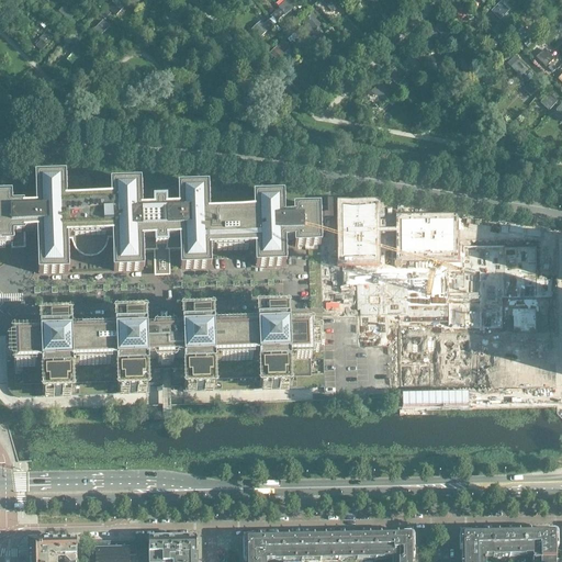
[(110,0),(104,7),(115,17),(126,6),(120,0),(110,0)]
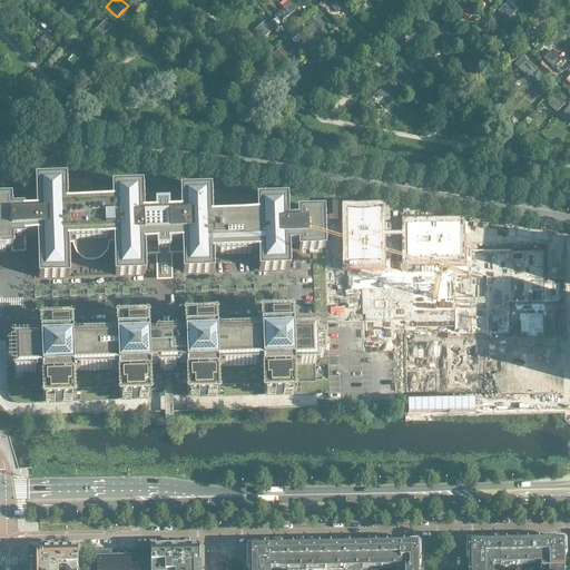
[(218,0),(212,8),(223,19),(233,8),(224,0),(218,0)]
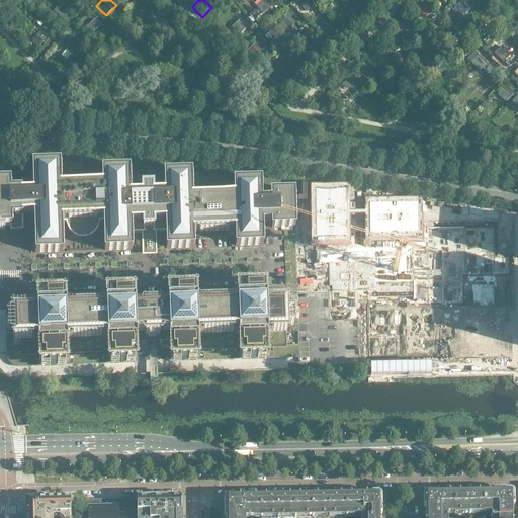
[(268,0),(264,0),(257,6),(264,14),(274,5),(268,0)]
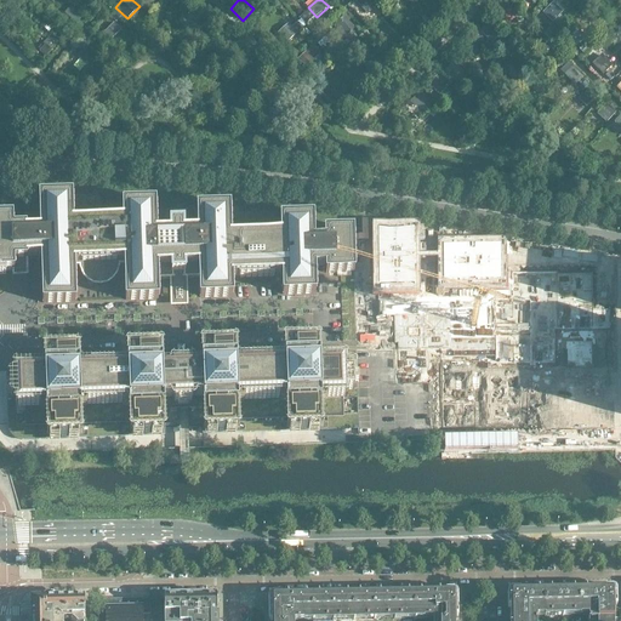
[(359,0),(352,7),(364,18),(375,7),(368,0),(359,0)]
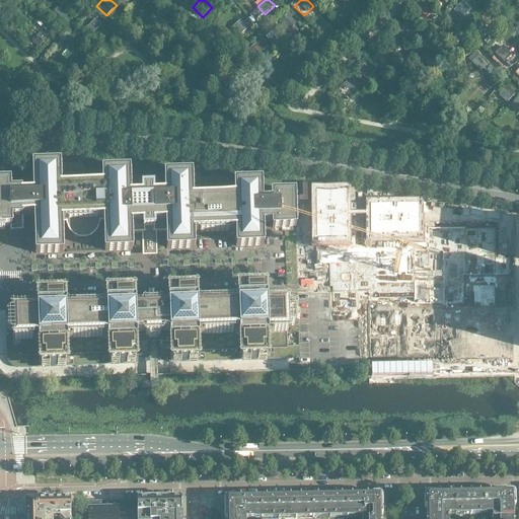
[(50,12),(60,21),(69,11),(59,2),(50,12)]
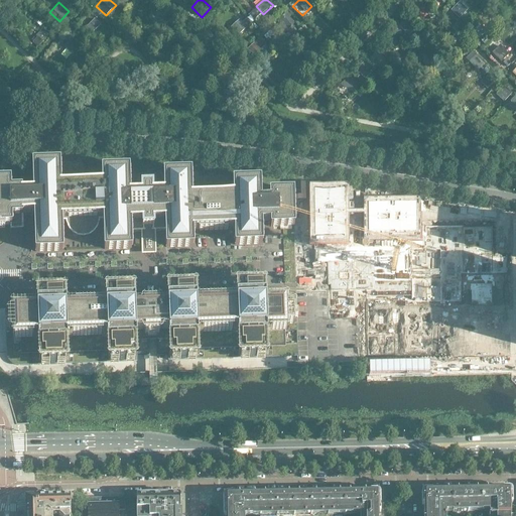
[(452,19),(468,19),(468,2),(452,2),(452,19)]
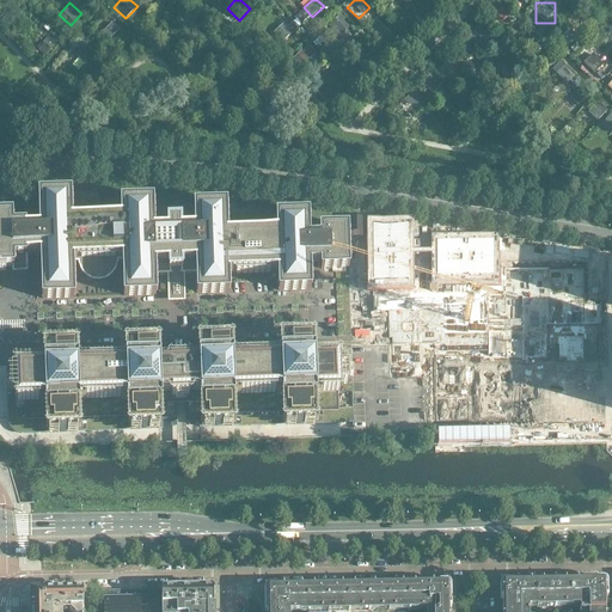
[(488,14),(499,26),(510,14),(499,4),(488,14)]
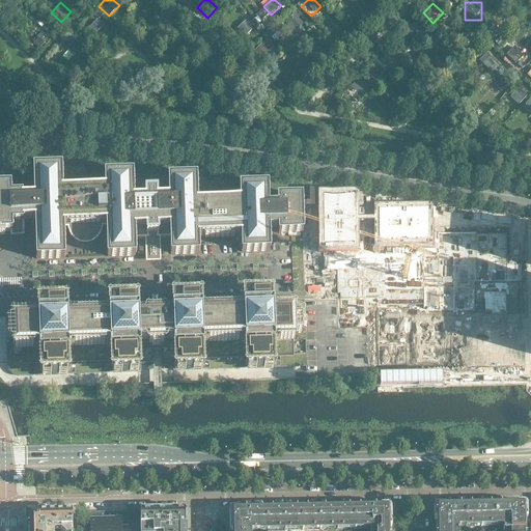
[(147,25),(158,34),(167,24),(158,15),(147,25)]
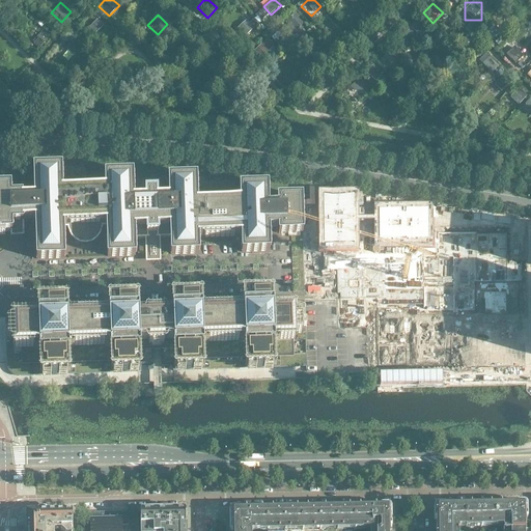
[(234,28),(245,37),(254,27),(245,18),(234,28)]
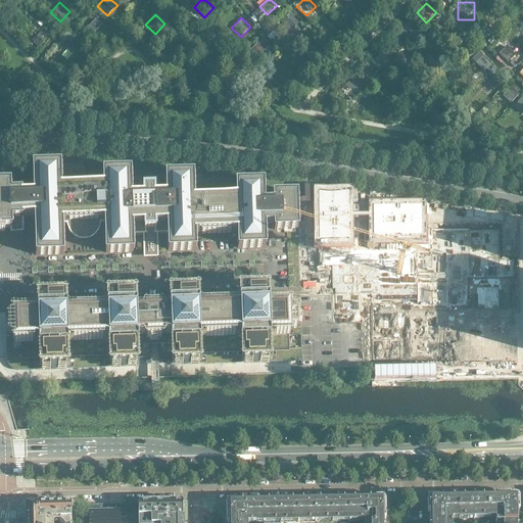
[(94,33),(103,25),(97,18),(88,27),(94,33)]
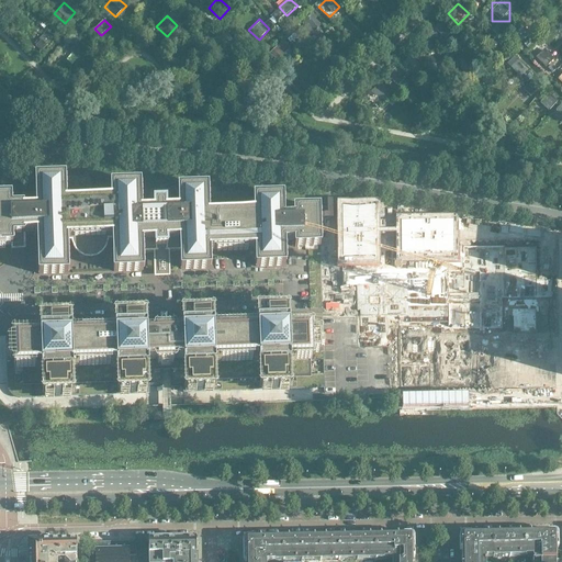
[(293,31),(304,41),(315,30),(304,20),(293,31)]
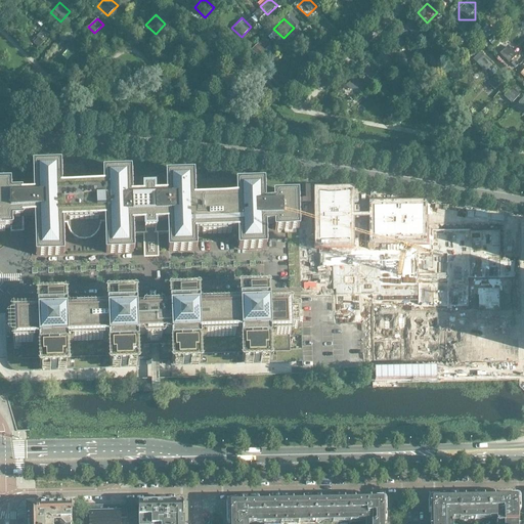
[(29,39),(39,48),(48,38),(39,29),(29,39)]
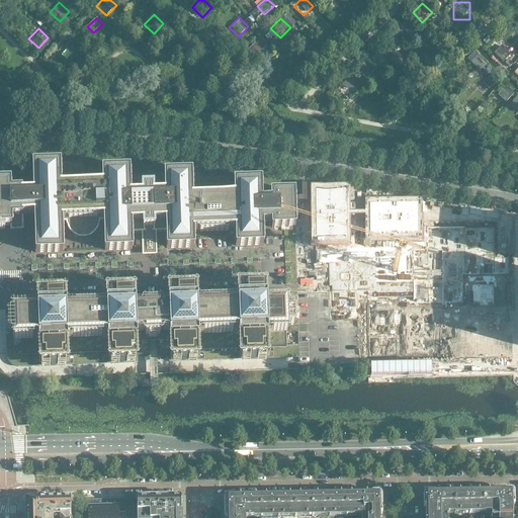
[(465,37),(476,48),(485,37),(476,28),(465,37)]
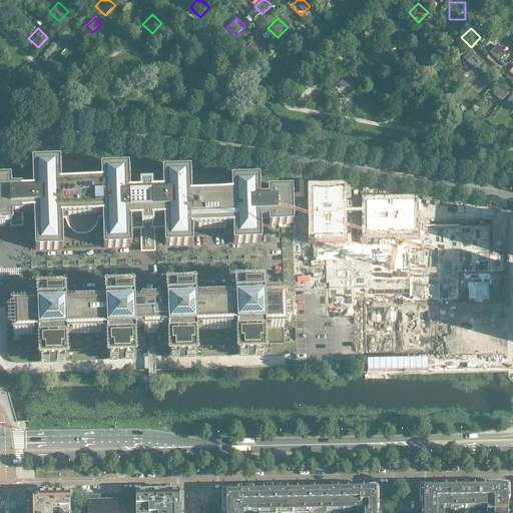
[(245,47),(255,56),(266,46),(255,37),(245,47)]
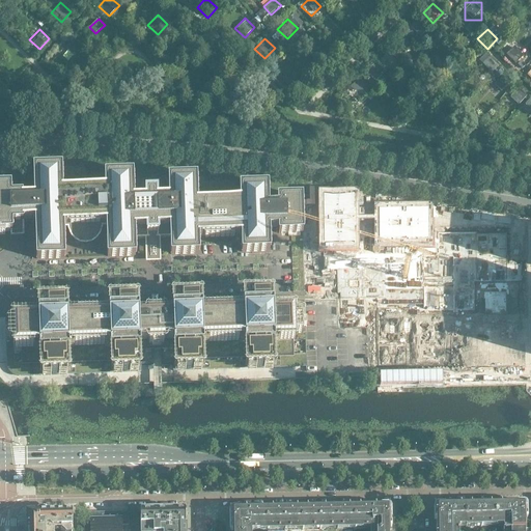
[(387,50),(397,59),(407,49),(397,39),(387,50)]
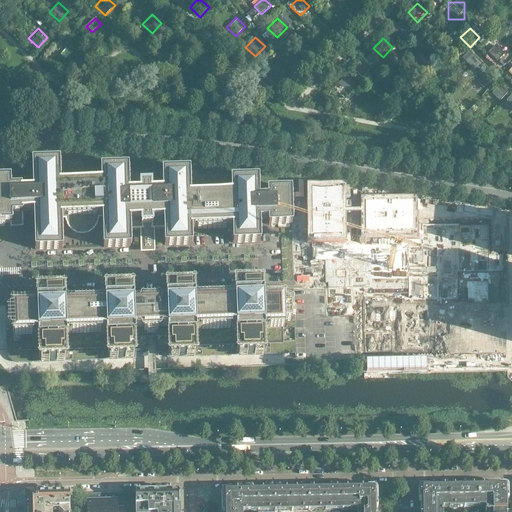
[(57,51),(67,60),(77,50),(67,41),(57,51)]
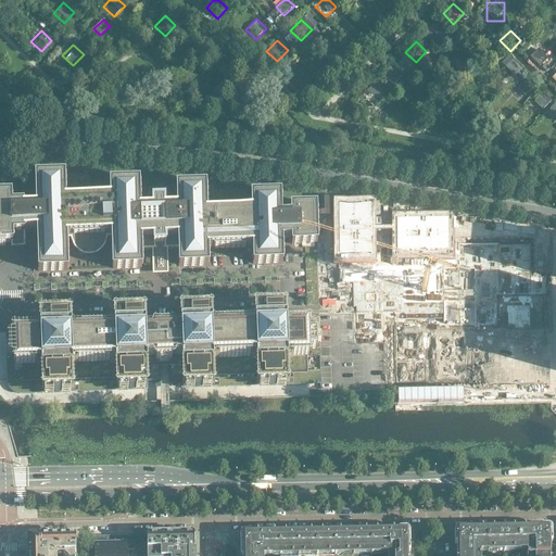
[(528,58),(539,67),(550,58),(539,47),(528,58)]
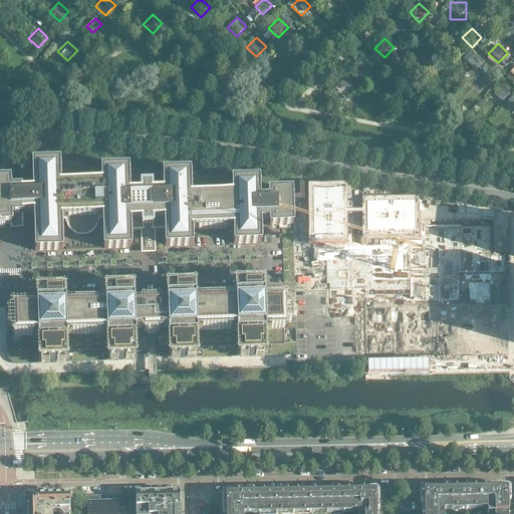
[(369,60),(377,67),(384,58),(376,51),(369,60)]
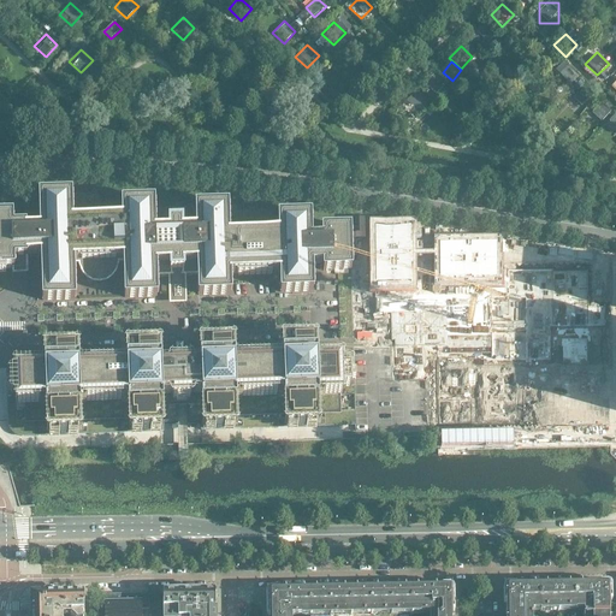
[(573,89),(582,80),(566,61),(556,71),(573,89)]
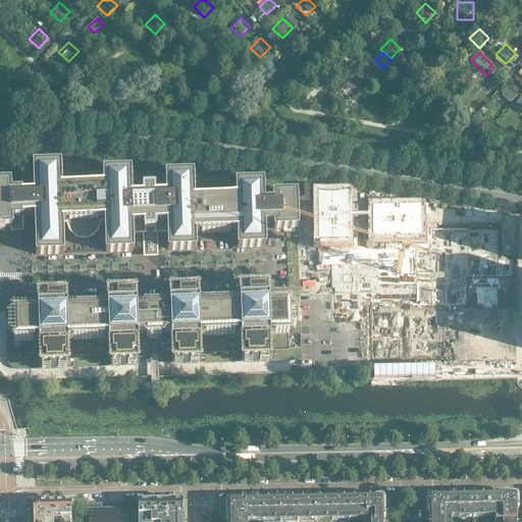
[(194,70),(203,80),(213,69),(203,60),(194,70)]
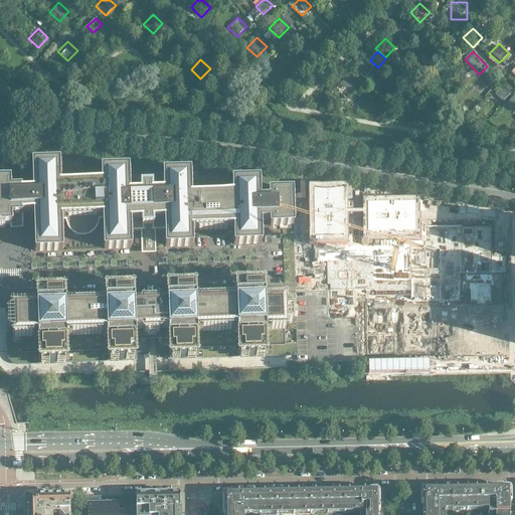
[(360,73),(365,78),(373,70),(367,65),(360,73)]
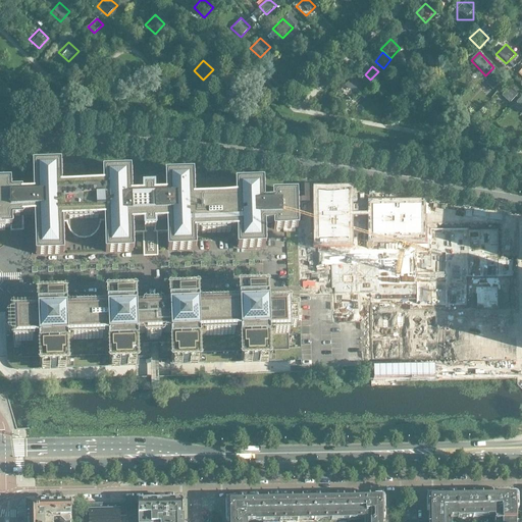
[(342,84),(352,93),(362,83),(352,73),(342,84)]
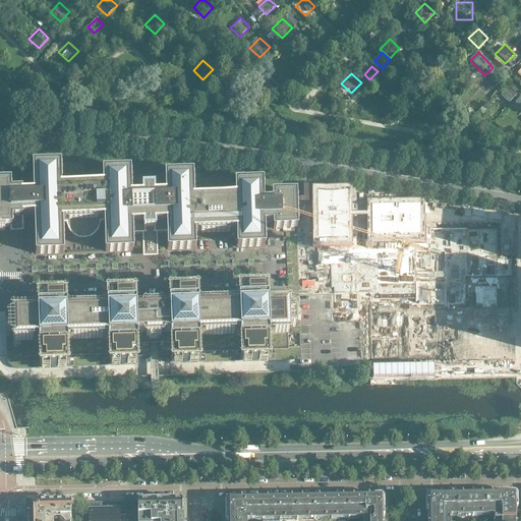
[(511,105),(520,115),(520,114),(520,96),(520,95),(511,105)]
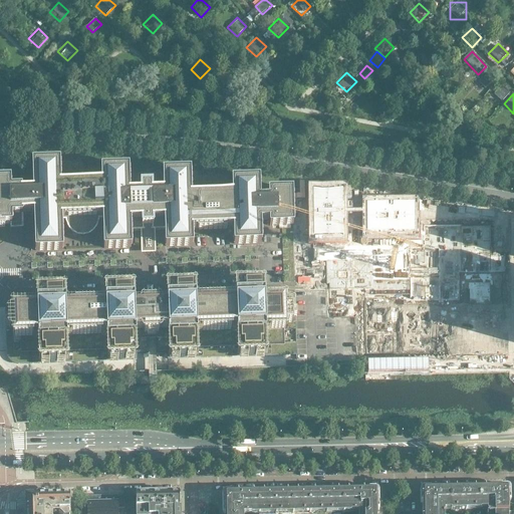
[(292,207),(292,200),(291,195),(291,192),(291,190),(291,189),(291,184),(259,180),(250,181),(250,178),(240,179),(240,181),(232,181),(226,182),(226,176),(197,177),(197,172),(190,172),(182,172),(182,170),(171,170),(171,173),(163,173),(129,174),(127,169),(119,169),(119,168),(119,167),(109,167),(109,169),(108,169),(106,169),(104,169),(103,169),(100,169),(100,170),(81,170),(80,162),(59,162),(51,163),(51,162),(51,160),(40,161),(40,163),(32,163),(23,164),(21,164),(8,164),(8,165),(0,165),(0,227),(4,227),(4,225),(22,224),(22,214),(34,213),(35,251),(62,250),(61,221),(67,221),(67,222),(67,224),(69,227),(69,228),(72,231),(73,232),(76,234),(77,234),(81,235),(83,235),(86,234),(88,234),(91,231),(92,231),(94,228),(95,226),(96,223),(96,221),(96,220),(102,220),(103,249),(131,248),(131,232),(141,231),(144,231),(144,232),(144,233),(144,234),(144,235),(145,235),(145,236),(146,236),(146,237),(147,237),(148,237),(149,237),(149,236),(150,236),(151,235),(151,234),(152,234),(152,233),(152,232),(151,232),(151,231),(165,230),(165,246),(192,246),(192,229),(198,229),(198,230),(227,229),(227,228),(233,228),(234,244),(261,243),(260,221),(269,221),(269,227),(292,226),(292,207)]
